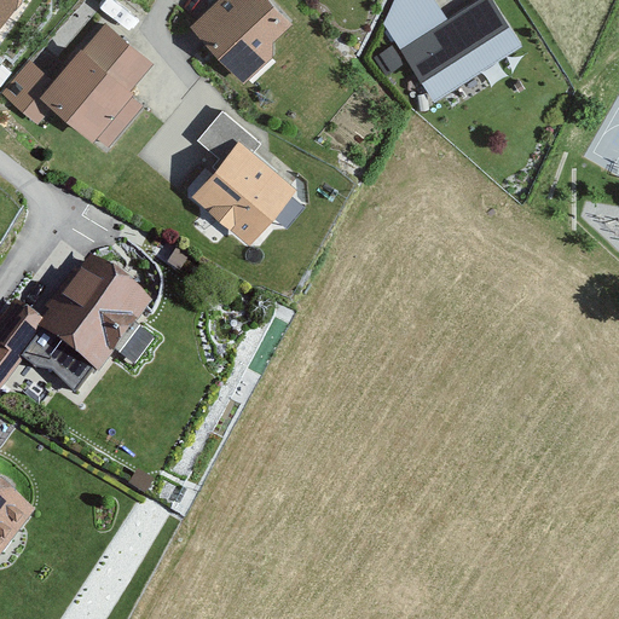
[(0,0),(0,30),(21,0),(0,0)]
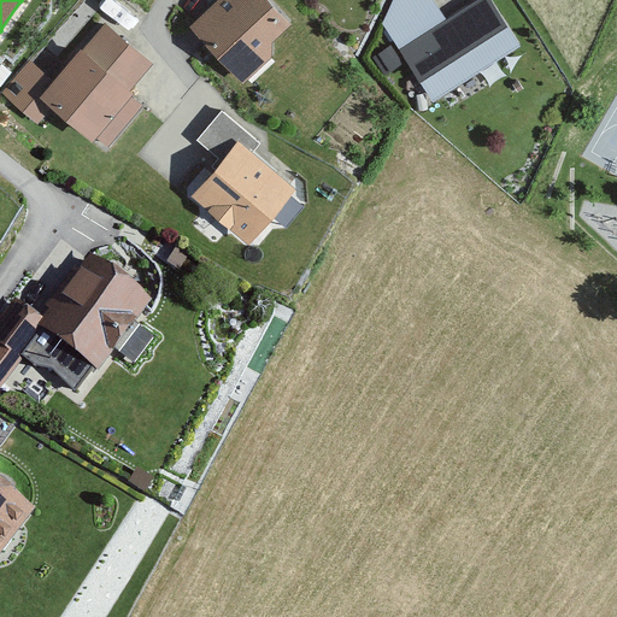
[(239,88),(269,62),(269,43),(288,27),(264,0),(218,0),(186,29),(239,88)]
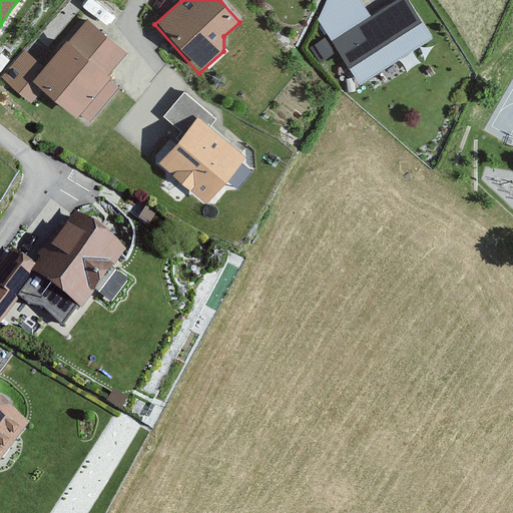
[(326,0),(319,22),(356,85),(429,42),(404,0),(400,0),(368,19),(357,0),(326,0)]
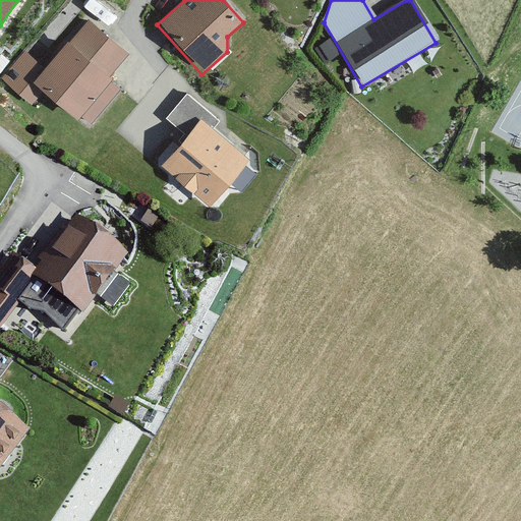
[(126,54),(91,22),(70,45),(65,41),(43,66),(24,51),(0,78),(0,79),(31,106),(43,93),(73,120),(77,115),(89,125),(117,93),(108,84),(113,78),(109,74),(126,54)]
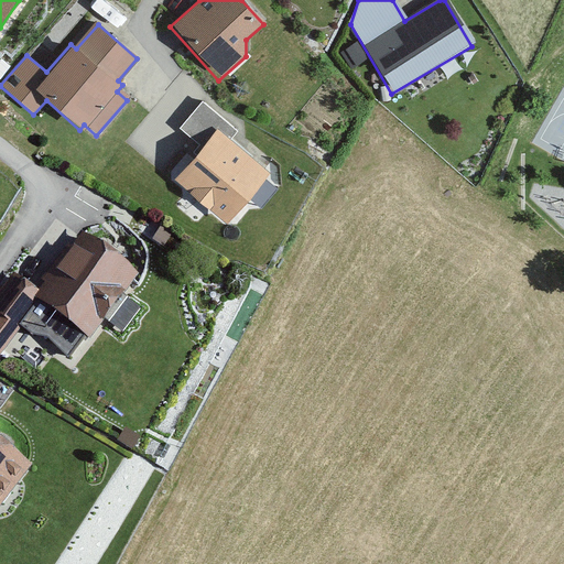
[(236,134),(202,104),(177,131),(198,150),(174,177),(226,224),(268,176),(229,142),(236,134)]
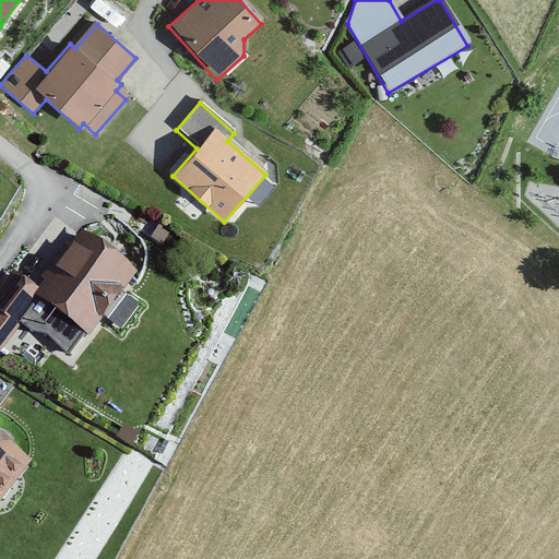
[(137,277),(82,238),(35,304),(87,341),(99,325),(115,336),(137,305),(123,296),(137,277)]
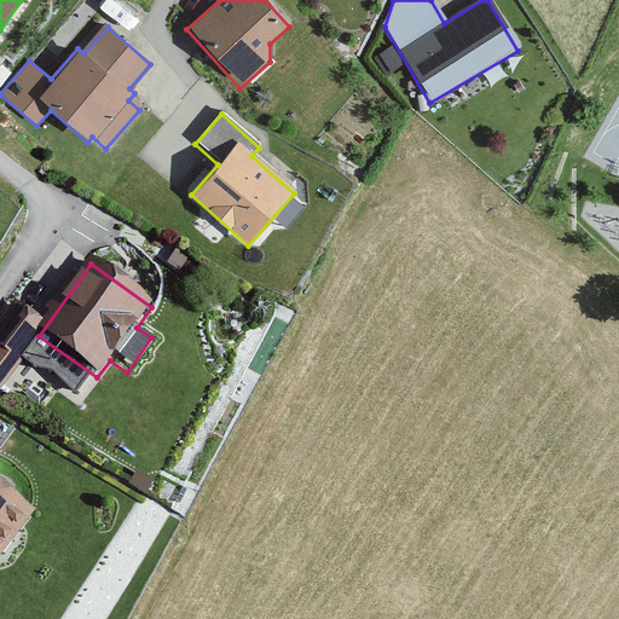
[(40,331),(12,310),(0,324),(0,388),(18,365),(15,363),(40,331)]
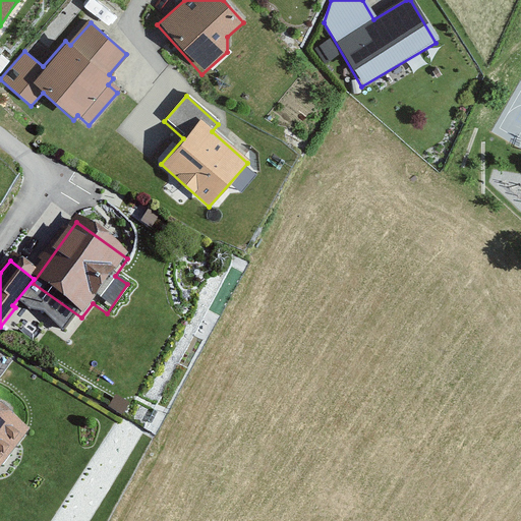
[(0,467),(25,436),(0,414),(0,467)]
